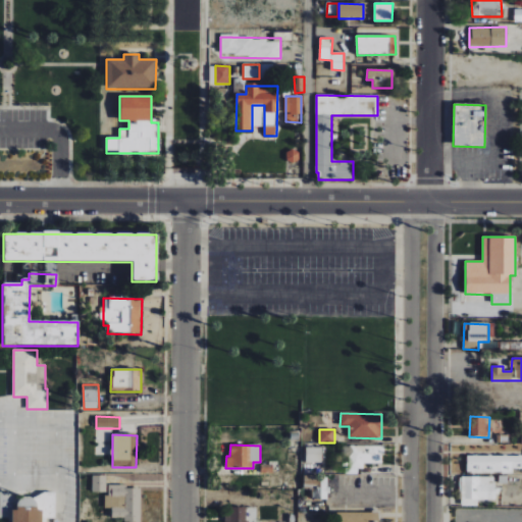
[(383,447),(343,446),(343,467),(364,468),(364,463),(383,464),(383,447)]
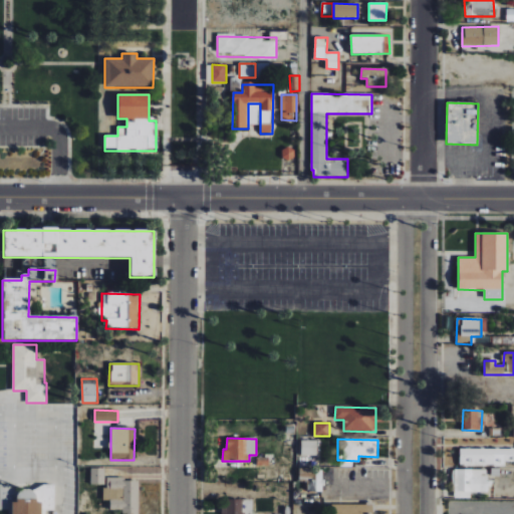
[(317,441),(301,441),(301,456),(317,456),(317,441)]
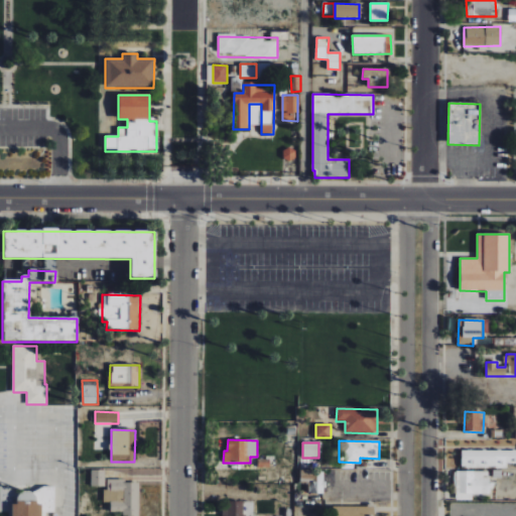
[(515,449),(462,452),(462,469),(515,468),(515,449)]
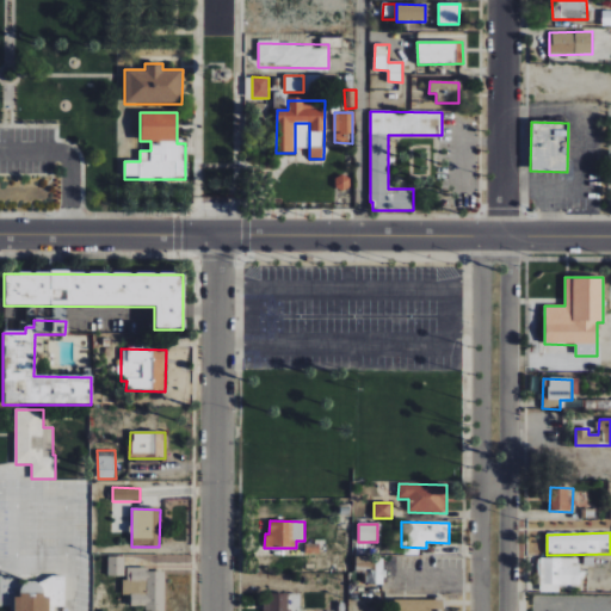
[(107,576),(125,576),(124,556),(107,557),(107,576)]
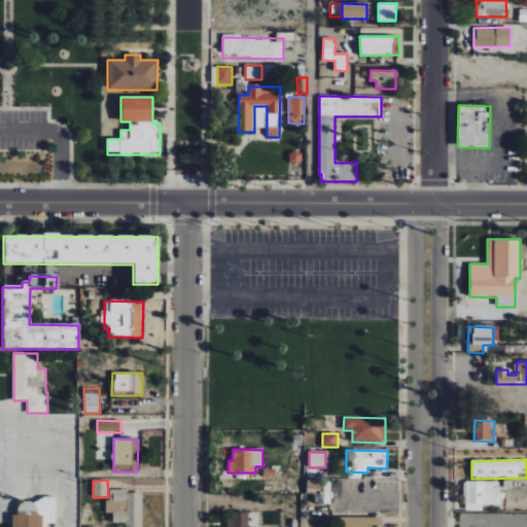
[(499,482),(465,482),(465,511),(482,511),(482,504),(499,504),(499,482)]
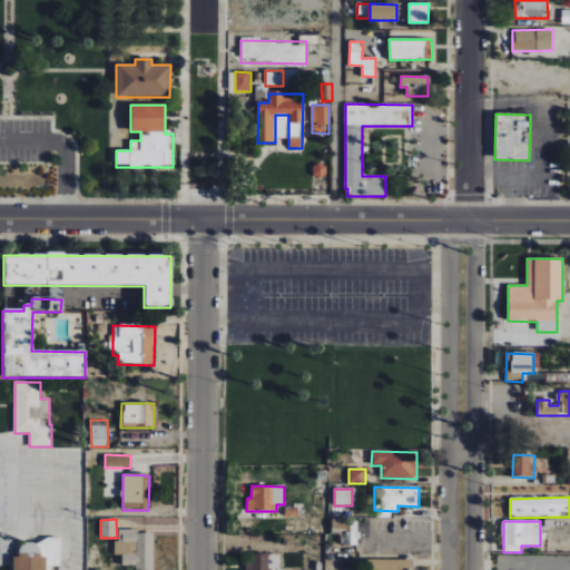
[(153,569),(154,533),(139,533),(139,530),(117,529),(116,554),(121,554),(121,567),(141,568),(141,569),(153,569)]
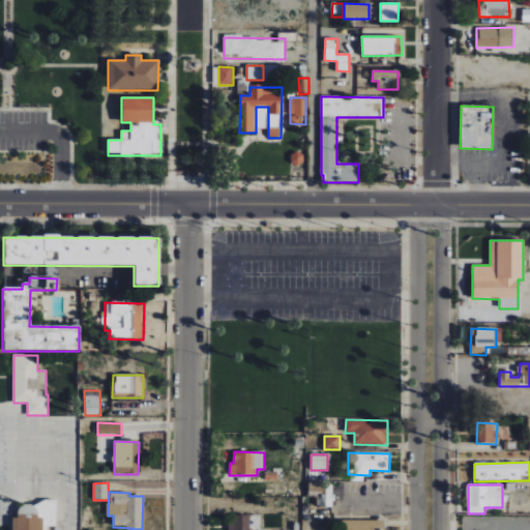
[(0,526),(6,526),(6,514),(9,514),(10,500),(0,500),(0,505),(0,526)]
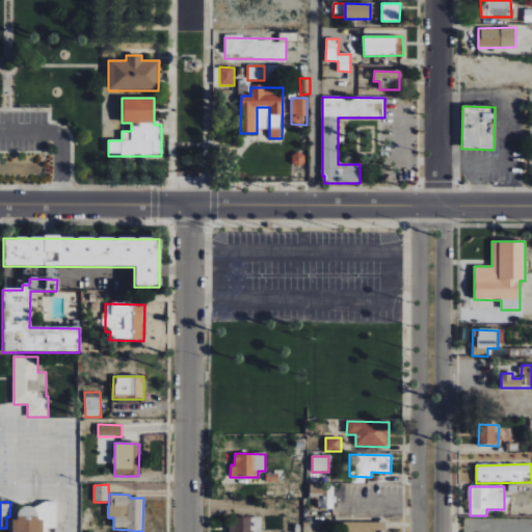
[(41,531),(42,527),(56,527),(56,506),(11,506),(11,531),(41,531)]
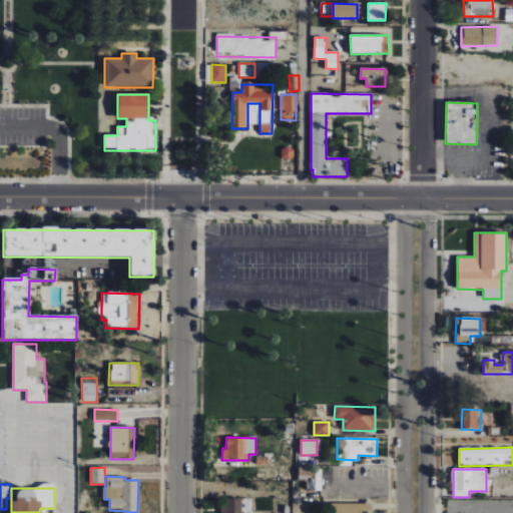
[(242,512),(243,499),(223,499),(222,512),(242,512)]
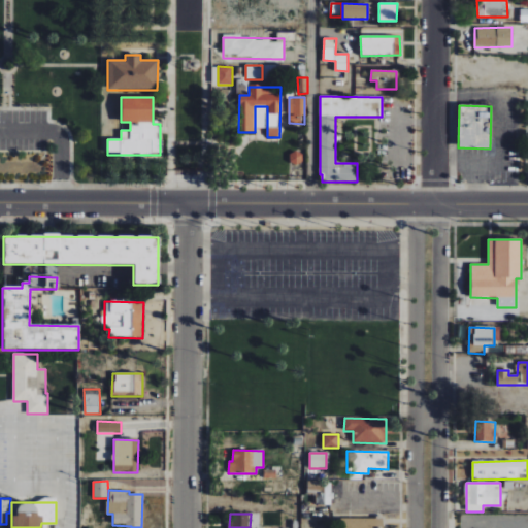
[(341,518),(340,527),(383,527),(383,519),(341,518)]
